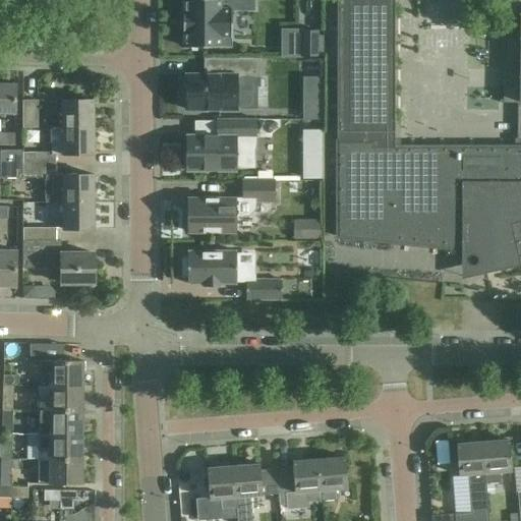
[(186,0),(187,12),(184,12),(183,33),(187,33),(187,47),(222,47),(222,46),(231,46),(231,37),(233,37),(233,12),(254,12),(254,0),(186,0)]
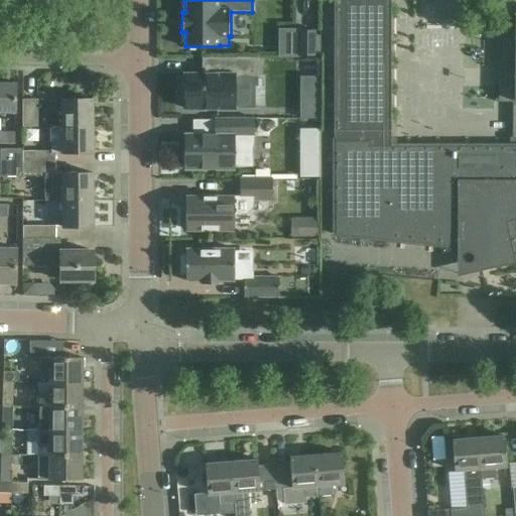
[(390,0),(334,0),(336,235),(460,248),(460,239),(476,239),(483,268),(515,260),(515,259),(515,258),(515,257),(515,12),(514,13),(514,38),(501,38),(500,100),(496,100),(496,102),(514,102),(513,137),(510,137),(510,144),(391,145),(390,0)]
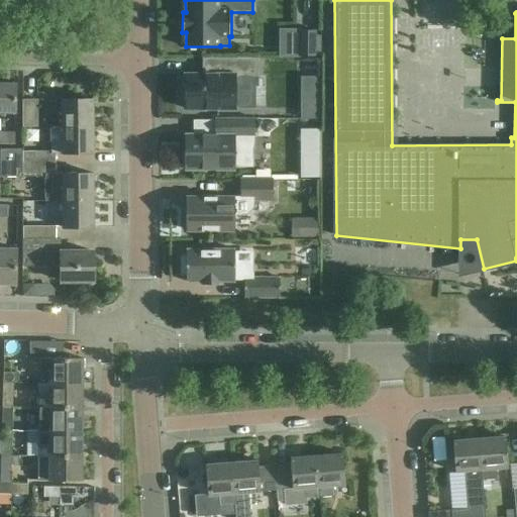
[(300,56),(316,56),(316,29),(300,29),(300,56)]
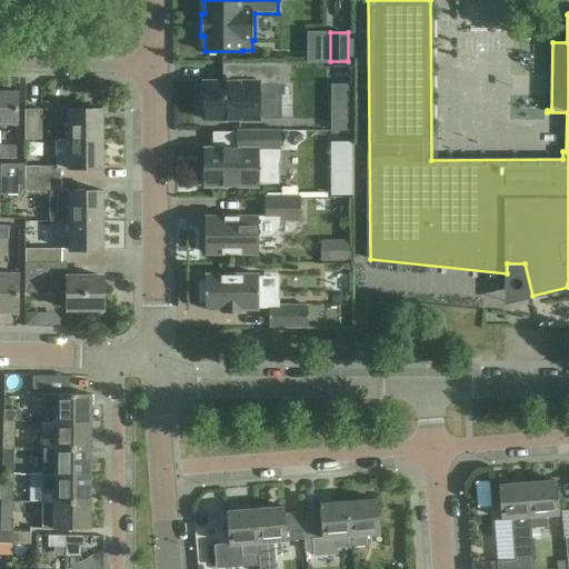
[(205,89),(200,90),(200,110),(205,111),(205,119),(258,119),(258,118),(280,118),(280,83),(283,83),(283,63),(239,63),(239,81),(205,81),(205,89)]
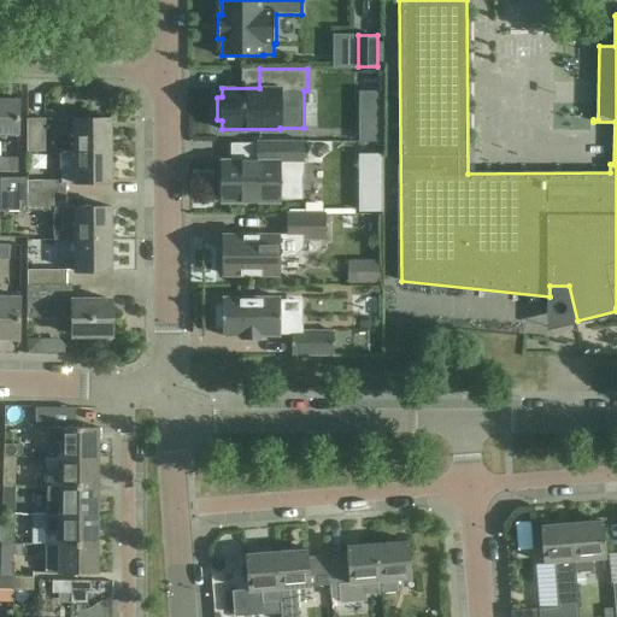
[(0,99),(0,133),(18,134),(19,100),(0,99)]
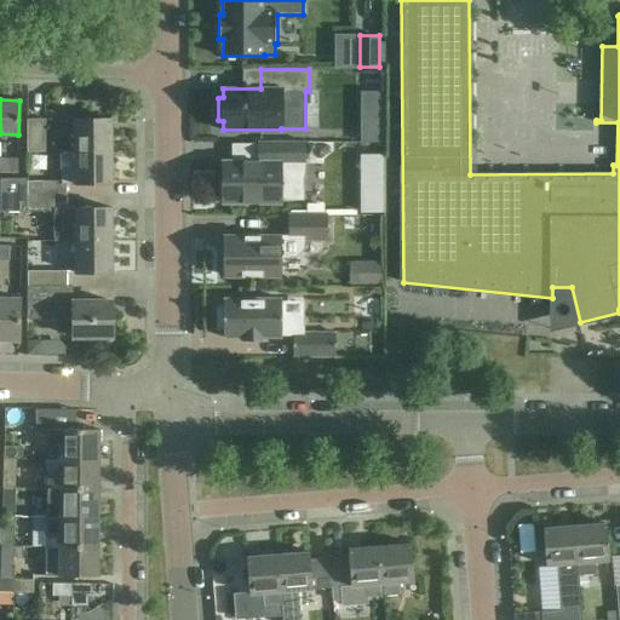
[(384,118),(361,118),(361,142),(384,142),(384,118)]
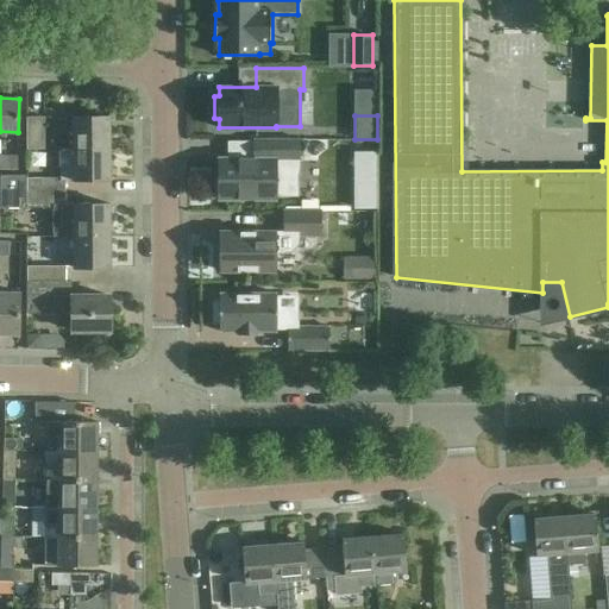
[(74,117),(74,139),(74,149),(110,149),(110,117),(74,117)]
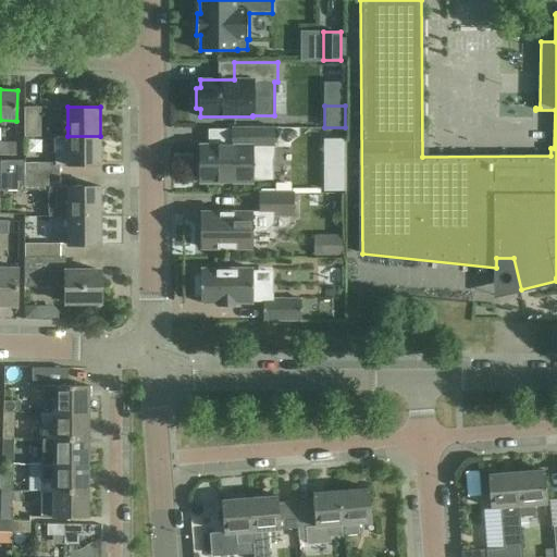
[(42,108),(25,108),(25,136),(42,136),(42,108)]
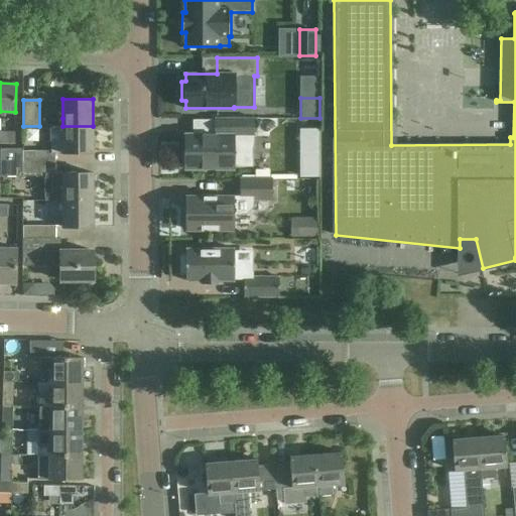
[(186,151),(183,151),(182,165),(186,166),(186,169),(235,169),(235,165),(252,165),(252,147),(253,146),(253,136),(254,136),(254,118),(216,118),(216,120),(216,134),(194,134),(186,135),(186,151)]
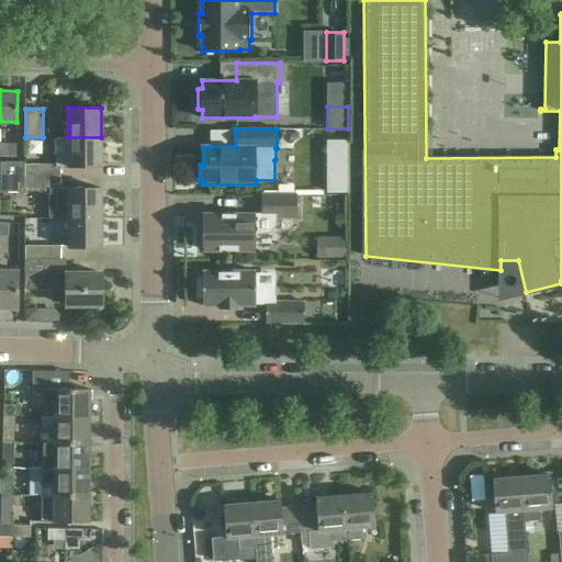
[(56,165),(25,165),(25,178),(60,178),(60,166),(102,166),(101,137),(68,137),(56,137),(56,165)]
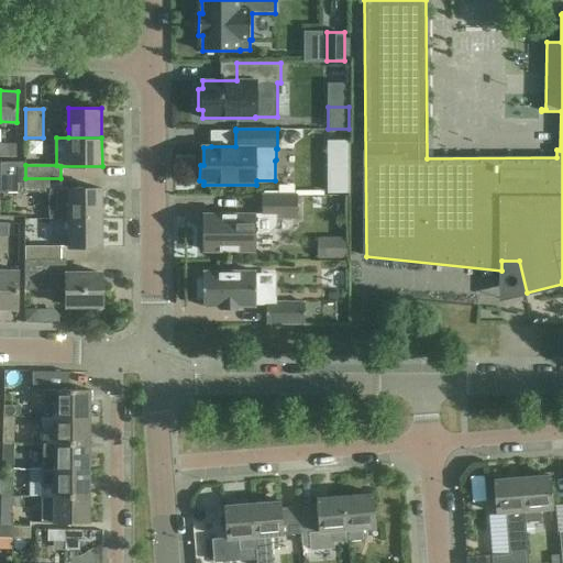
[(0,142),(0,155),(15,156),(17,143),(0,142)]
